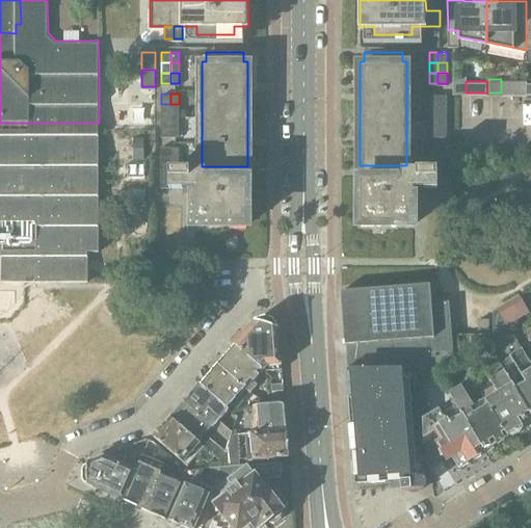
[(437,104),(437,94),(432,94),(429,94),(429,104),(437,104)]
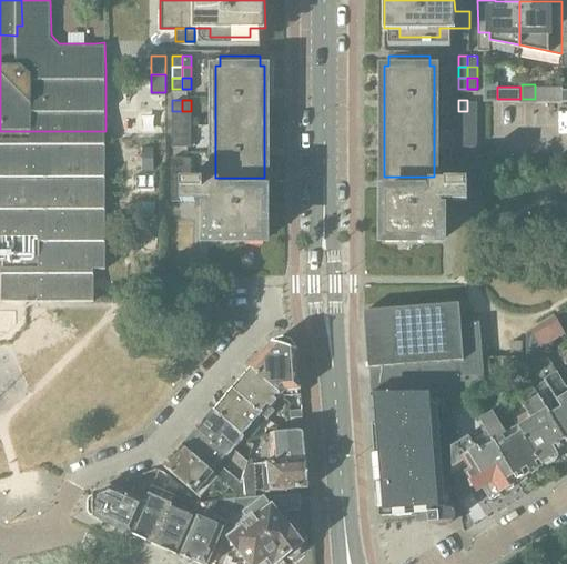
[(477,100),(467,100),(467,111),(477,111),(477,100)]
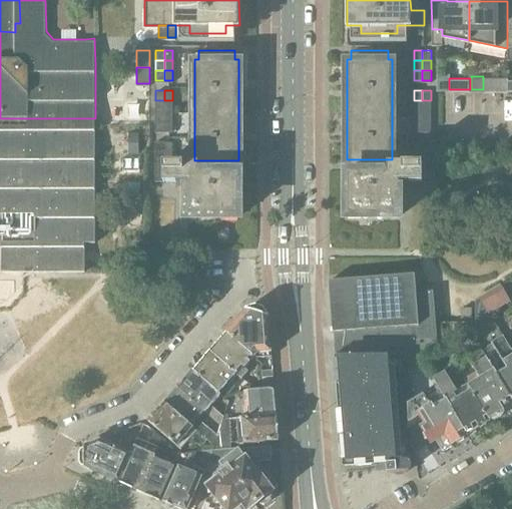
[(155,110),(163,110),(164,100),(155,100),(155,110)]
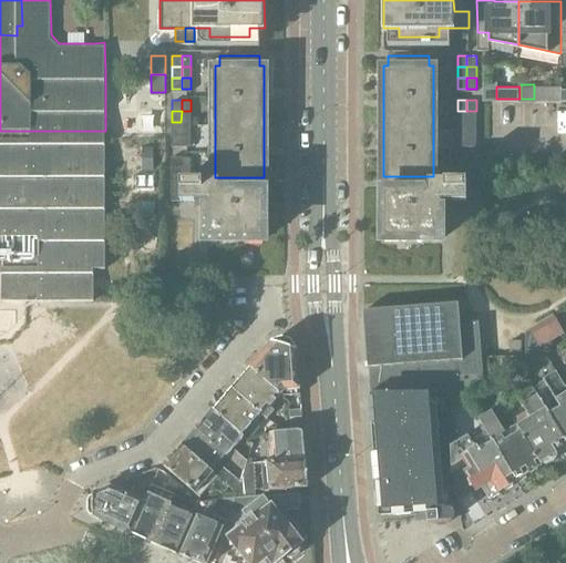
[(181,122),(191,122),(191,111),(182,111),(181,122)]
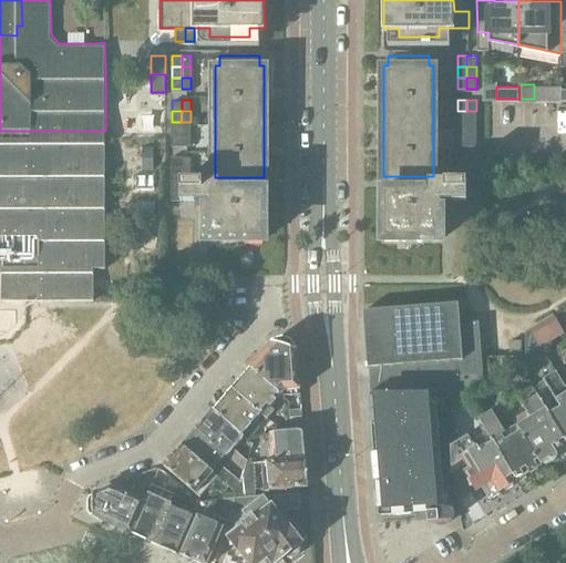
[(458,111),(458,122),(466,122),(466,111),(458,111)]
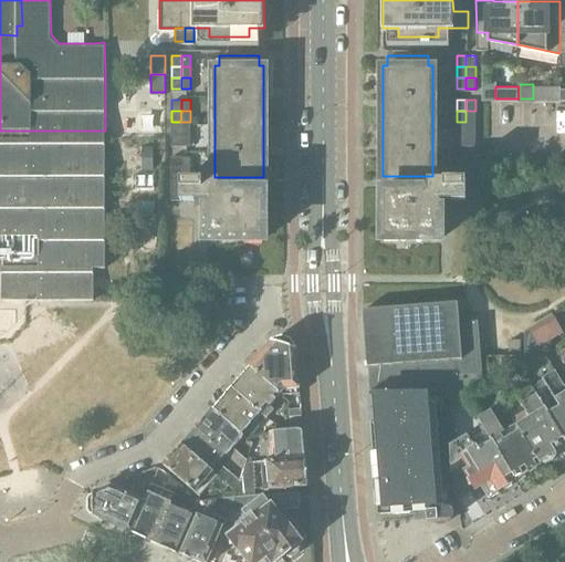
[(466,111),(466,122),(475,122),(475,111),(466,111)]
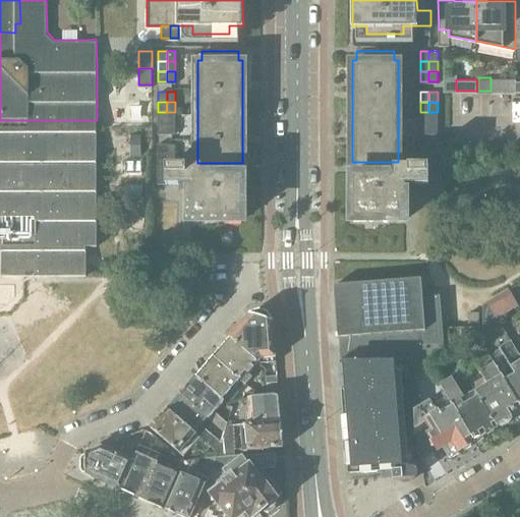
[(166,112),(158,112),(158,122),(166,122),(166,112)]
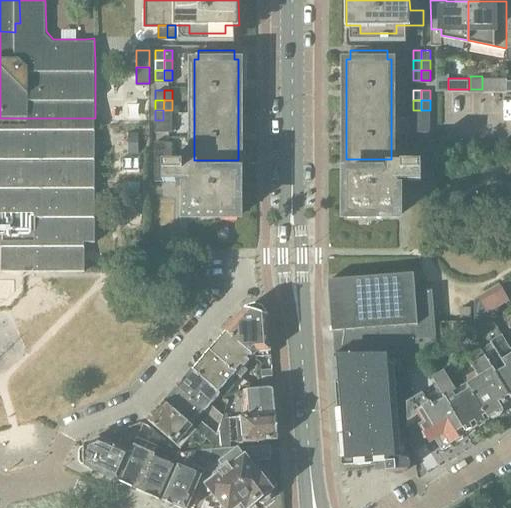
[(172,120),(172,110),(163,110),(163,120),(172,120)]
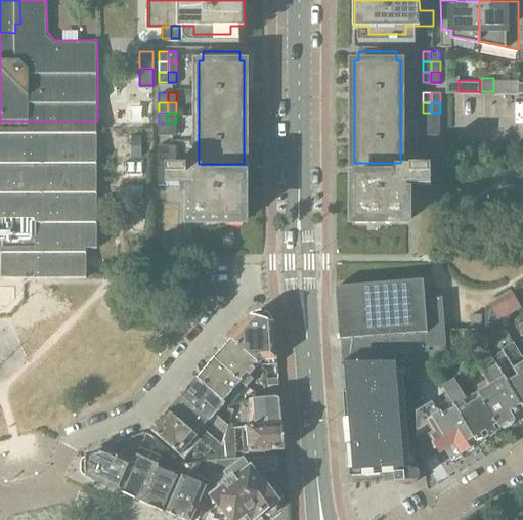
[(423,113),(423,123),(431,123),(431,113),(423,113)]
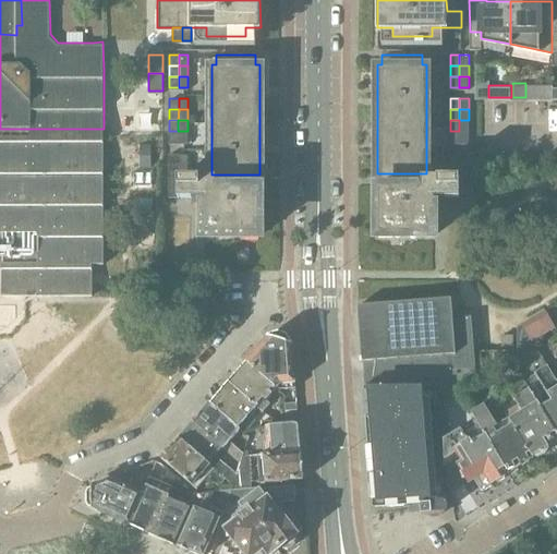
[(469,120),(459,120),(459,131),(469,131),(469,120)]
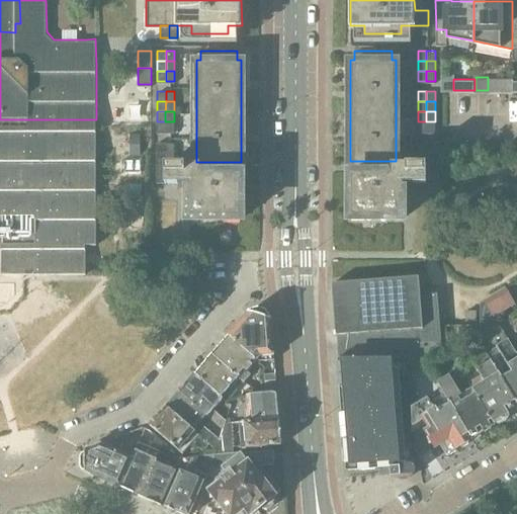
[(0,119),(0,247),(1,247),(1,272),(25,272),(86,272),(86,243),(96,243),(96,119),(0,119)]
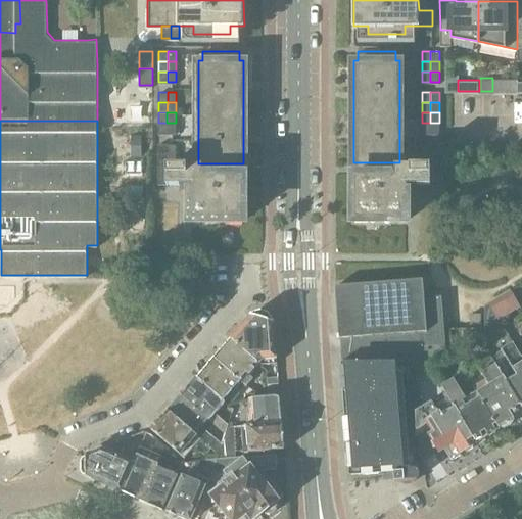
[(167,133),(167,123),(158,123),(158,133),(167,133)]
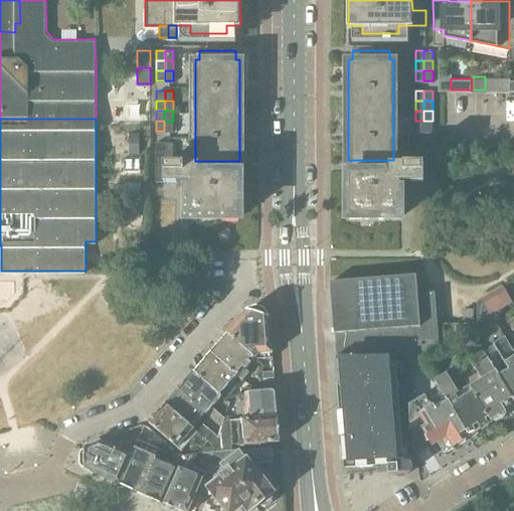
[(164,121),(164,131),(173,131),(173,121),(164,121)]
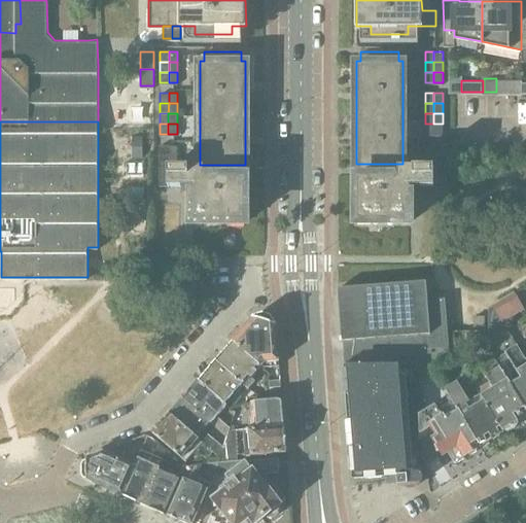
[(428,134),(433,134),(433,124),(425,124),(425,134),(428,134)]
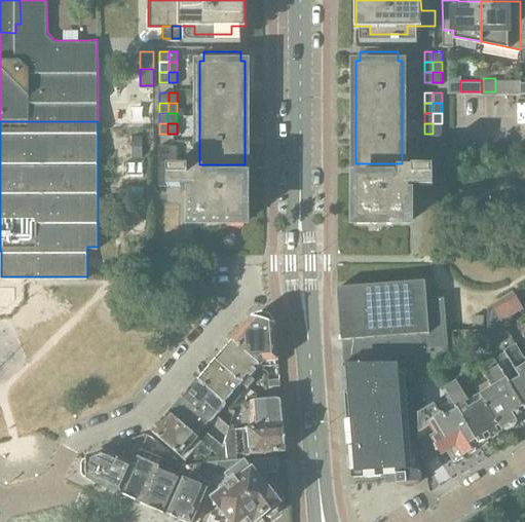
[(442,123),(433,123),(433,134),(442,134),(442,123)]
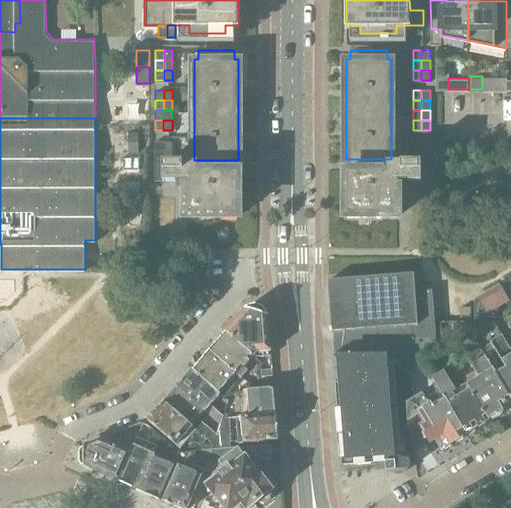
[(138,130),(128,131),(129,151),(139,151),(138,130)]
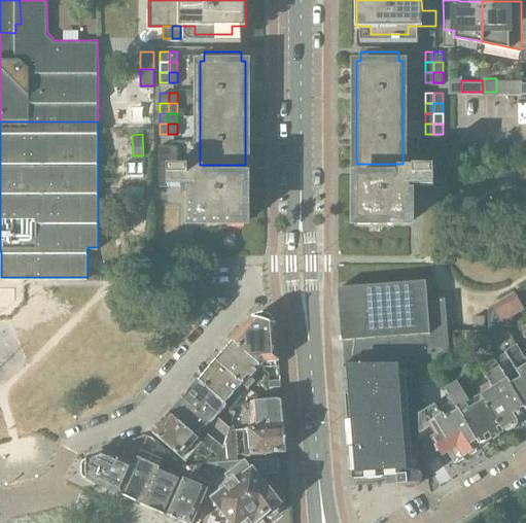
[(160,143),(160,153),(168,153),(168,143),(160,143)]
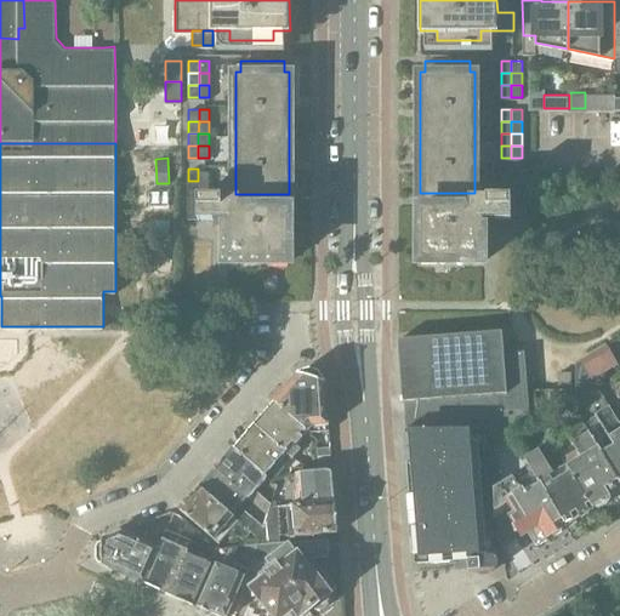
[(198,169),(198,181),(209,181),(209,169),(198,169)]
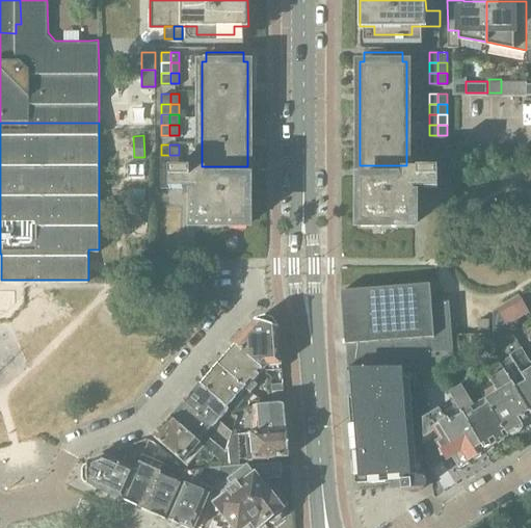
[(437,155),(437,144),(432,144),(429,144),(429,155),(437,155)]
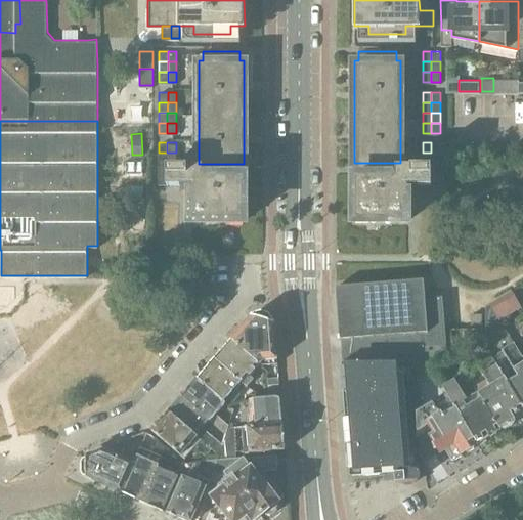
[(431,142),(431,153),(440,153),(440,142),(431,142)]
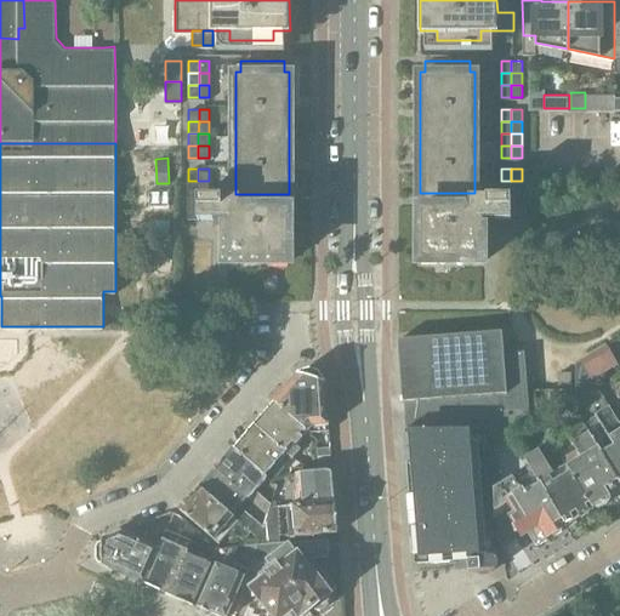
[(198,181),(188,181),(188,194),(198,194),(198,181)]
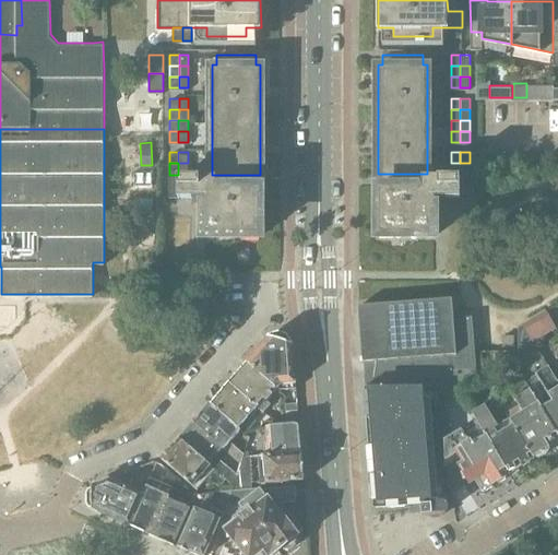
[(188,163),(178,163),(178,175),(188,175),(188,163)]
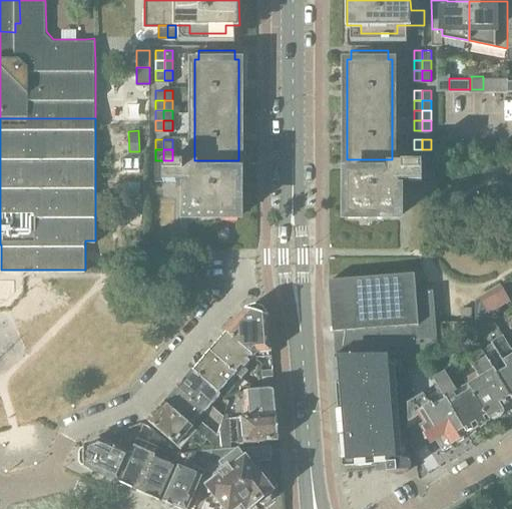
[(414,149),(414,159),(422,159),(422,149),(414,149)]
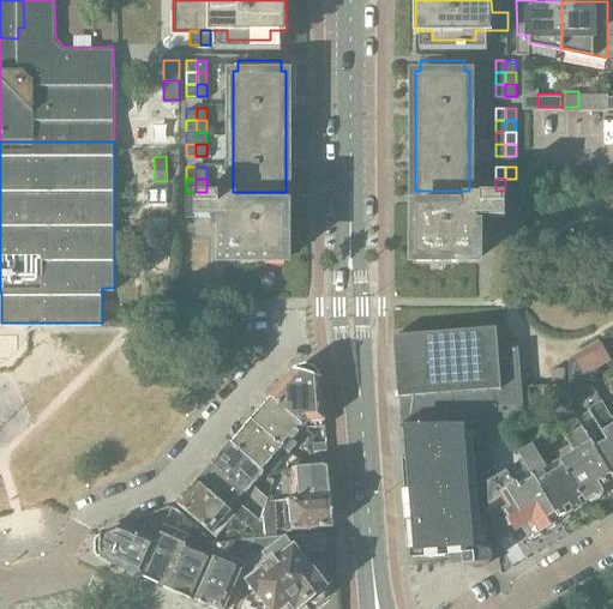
[(505,191),(516,191),(516,179),(505,179),(505,191)]
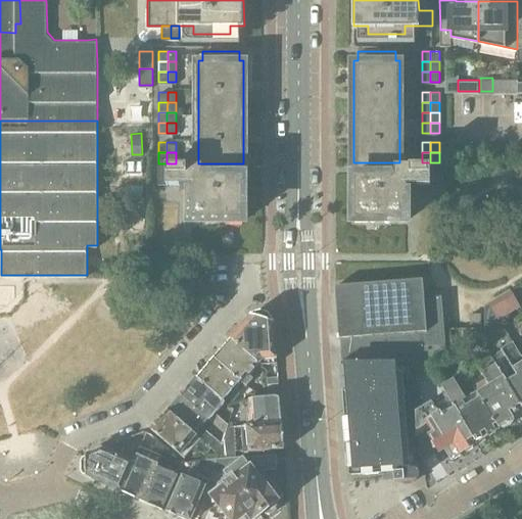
[(422,162),(399,162),(353,162),(353,219),(407,219),(407,183),(430,183),(430,173),(430,162),(422,162)]
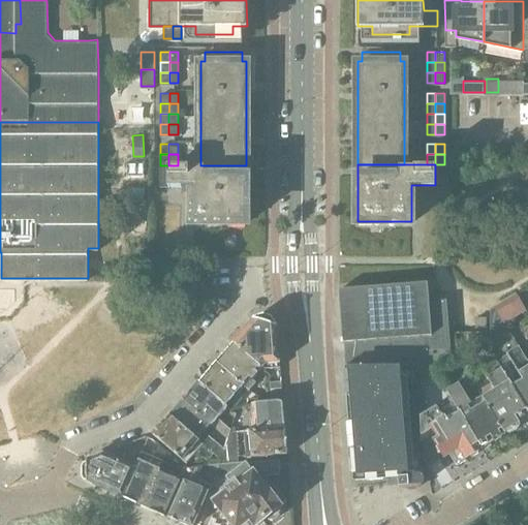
[(444,164),(435,164),(435,175),(444,175),(444,164)]
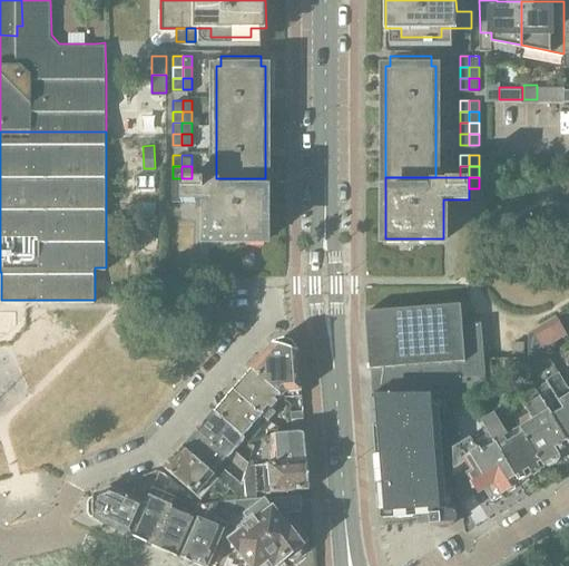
[(182,188),(182,178),(173,178),(173,188),(182,188)]
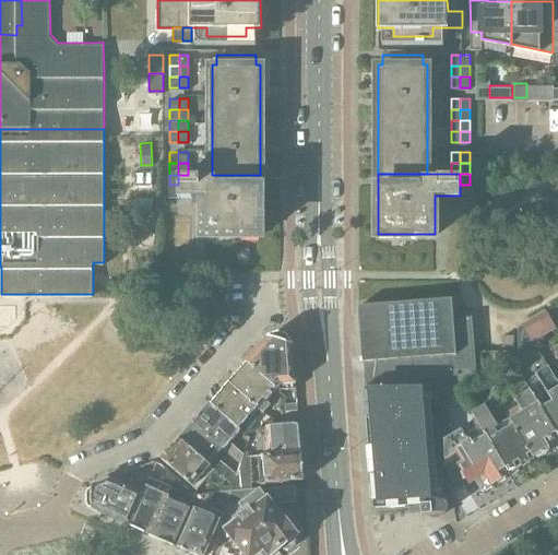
[(178,175),(178,185),(178,196),(204,196),(204,234),(260,234),(260,182),(260,175),(212,175),(188,175),(178,175)]
